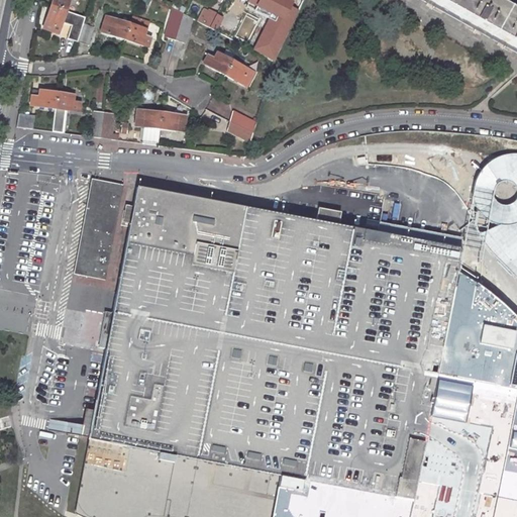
[(48,0),(46,7),(57,10),(63,12),(67,0),(48,0)]
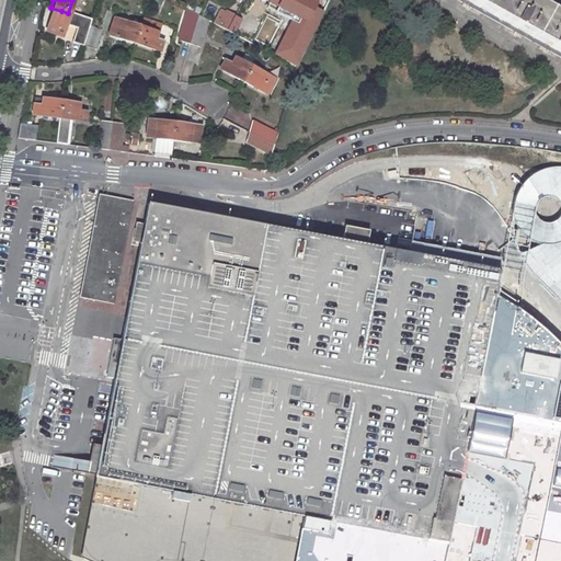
[(320,0),(271,0),(271,2),(302,16),(310,21),(317,6),(320,0)]
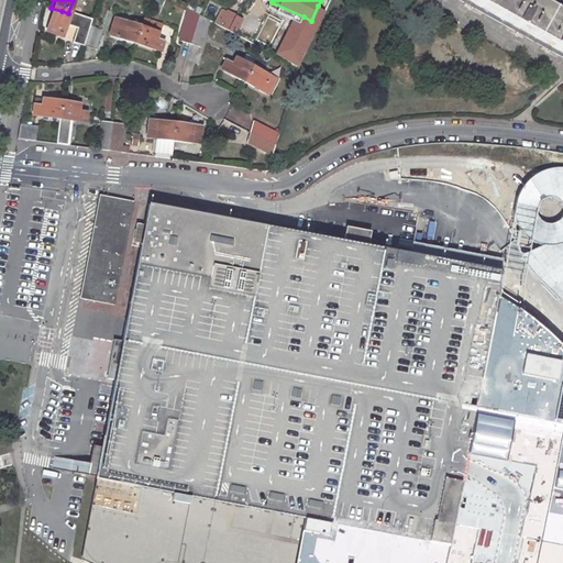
[(562,19),(552,13),(527,0),(451,0),(534,46),(562,61),(562,19)]
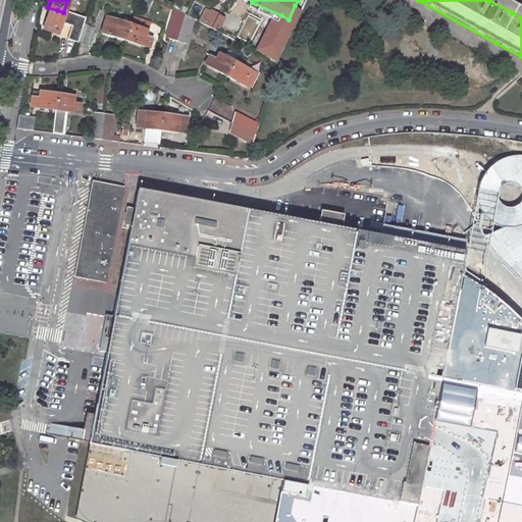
[(302,9),(295,5),(289,19),(281,15),(278,21),(271,18),(256,49),(277,59),(302,9)]
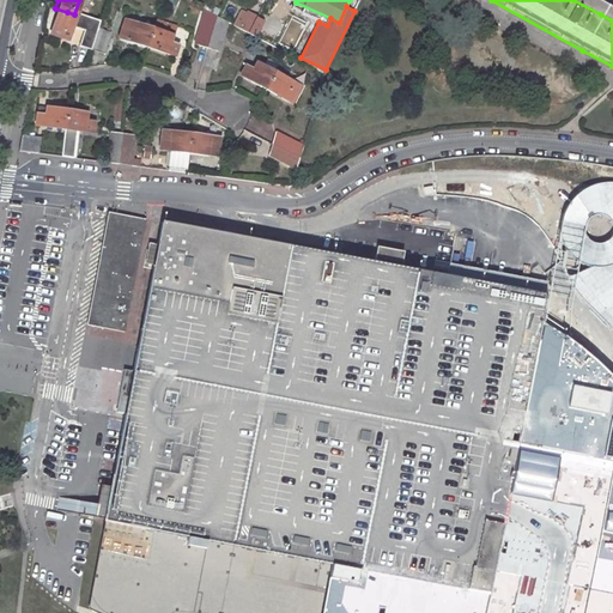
[(55,8),(47,36),(58,38),(65,42),(67,34),(74,14),(67,12),(55,8)]
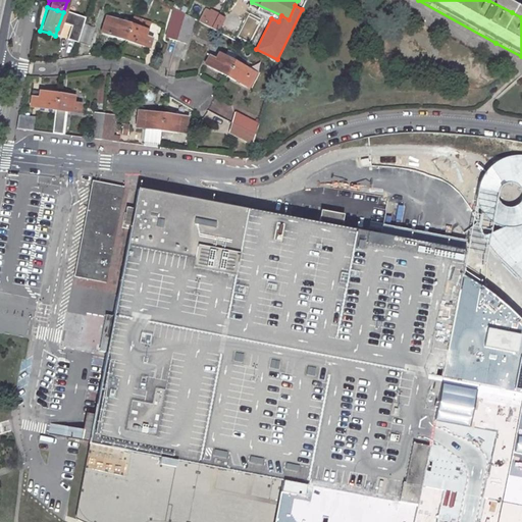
[(212,29),(219,13),(211,9),(210,11),(205,8),(198,21),(212,29)]
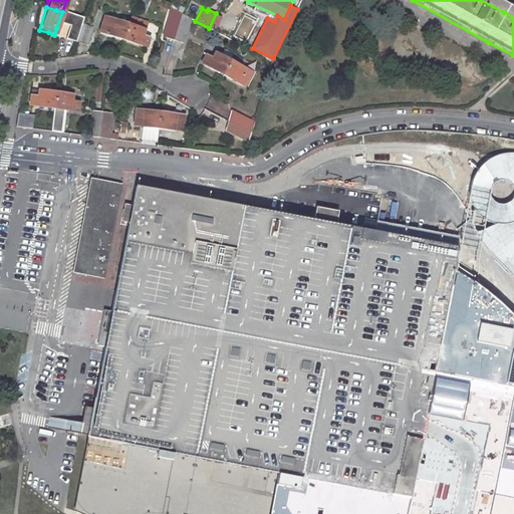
[(184,42),(192,17),(170,9),(162,35),(184,42)]
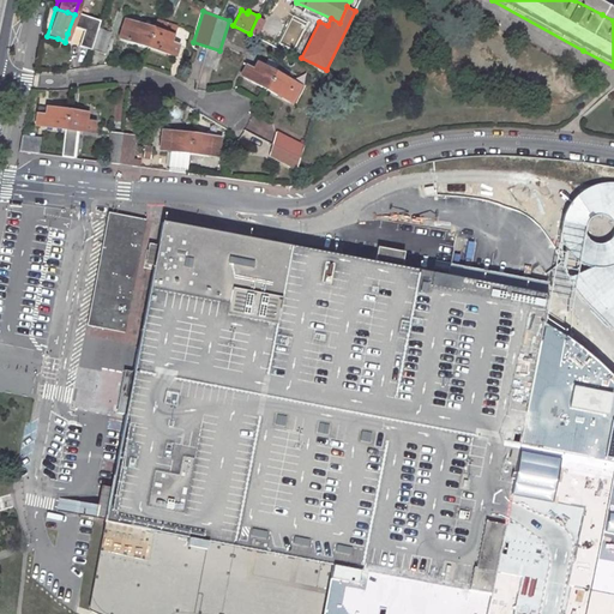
[(90,44),(94,32),(97,22),(86,18),(77,47),(88,50),(90,44)]
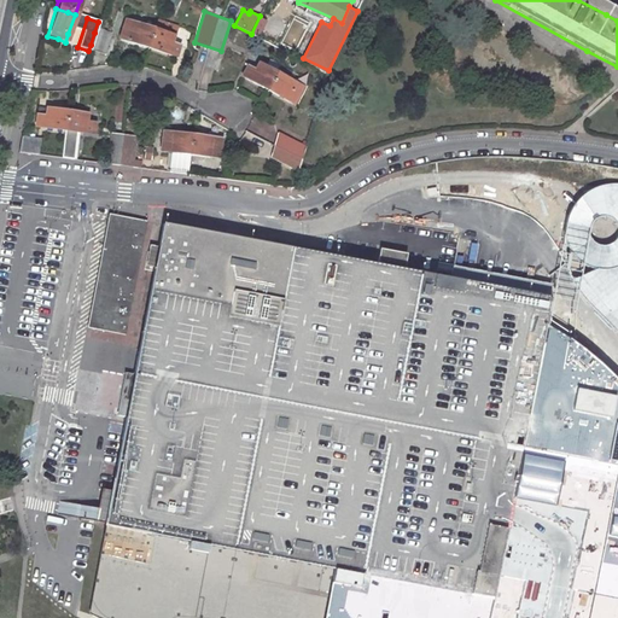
[(124,44),(144,50),(149,36),(150,31),(130,25),(122,23),(116,40),(124,44)]
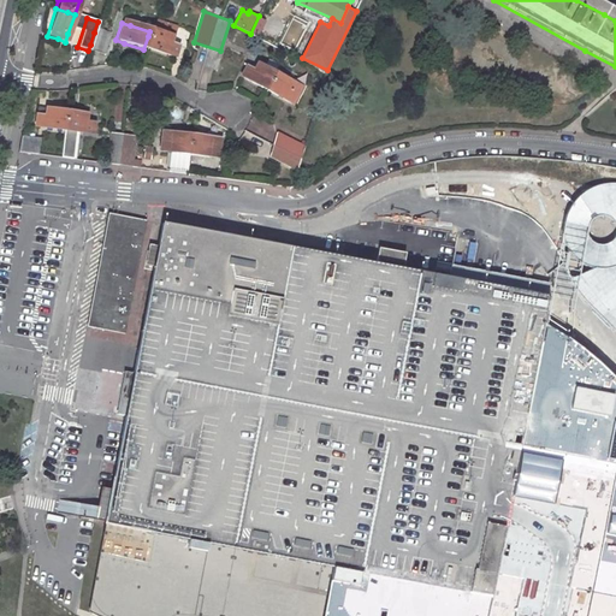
[(148,36),(143,49),(163,55),(166,46),(169,37),(149,31),(148,36)]
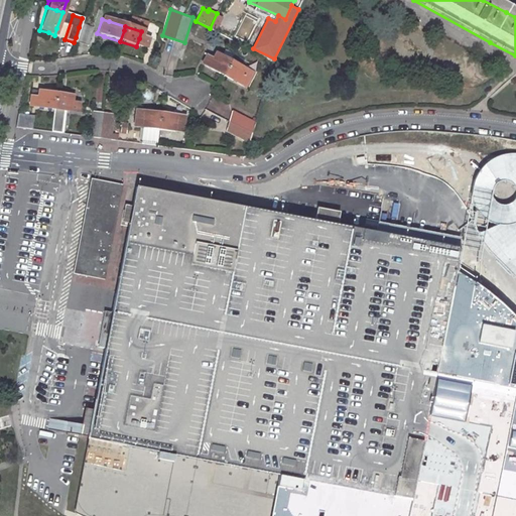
[(76,37),(74,42),(83,45),(87,30),(79,27),(76,37)]
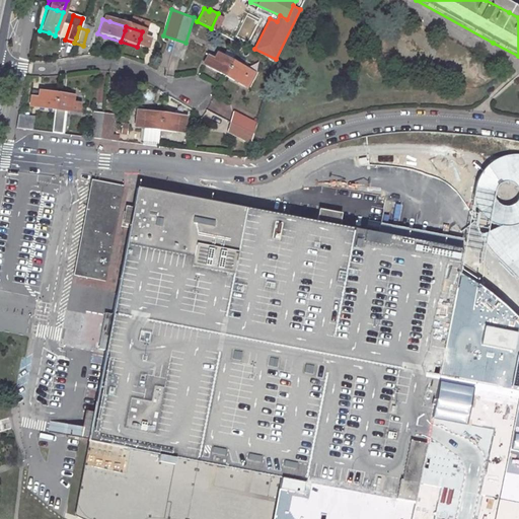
[(140,39),(137,47),(144,49),(146,41),(140,39)]
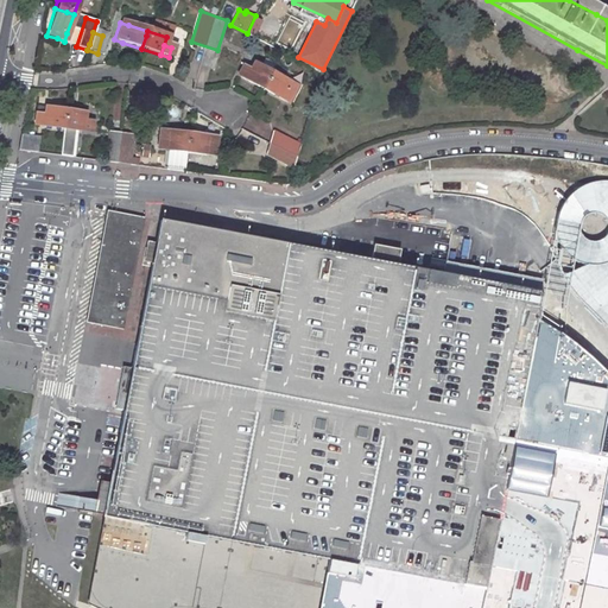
[(291,102),(302,82),(255,58),(251,65),(244,62),(238,74),(291,102)]
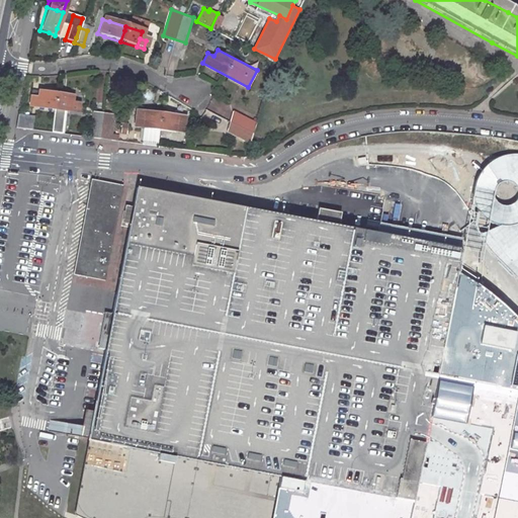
[(56,107),(57,98),(58,92),(40,89),(40,96),(33,95),(32,104),(56,107)]
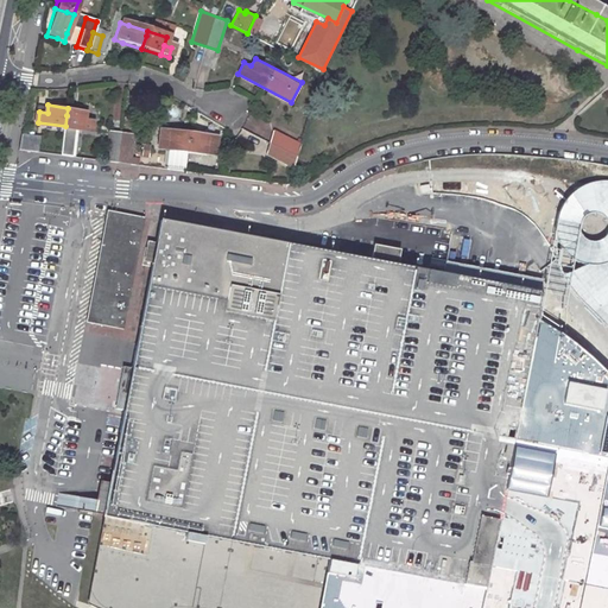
[(88,111),(68,108),(67,115),(65,126),(63,153),(74,154),(77,128),(94,131),(95,120),(87,119),(88,111)]
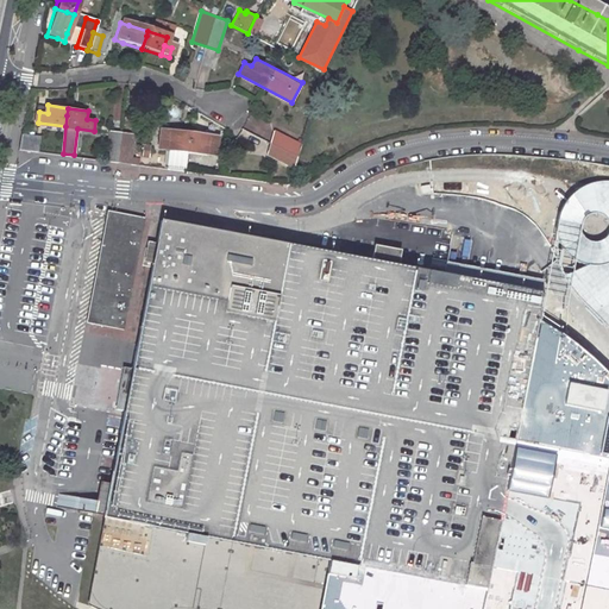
[(159,146),(188,150),(190,132),(162,129),(159,146)]
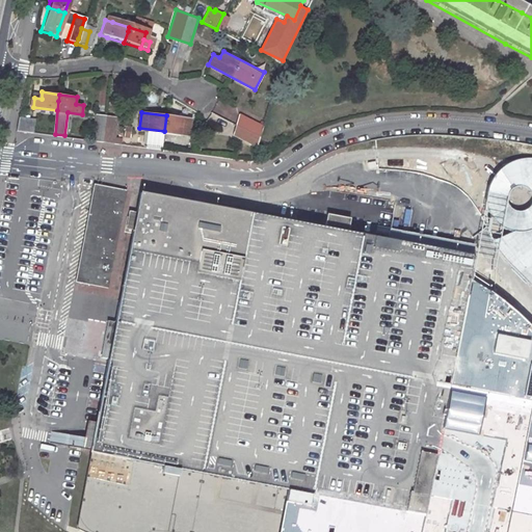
[(237,122),(262,135),(265,125),(240,112),(237,122)]
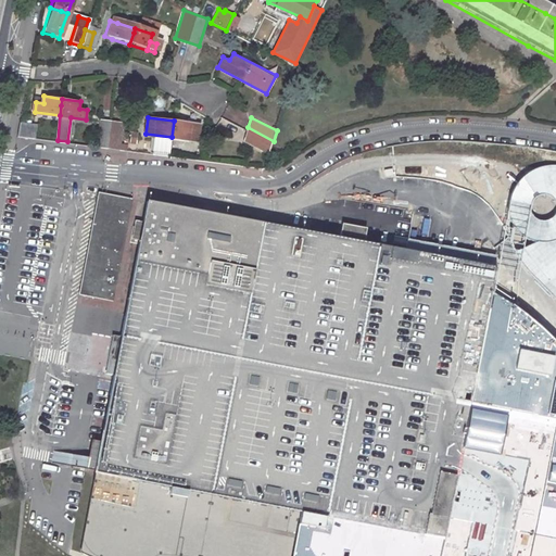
[(108,149),(111,121),(99,119),(96,147),(108,149)]
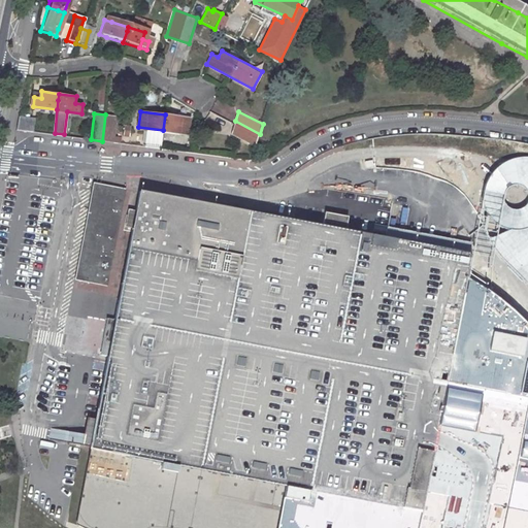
[(105,114),(102,141),(112,142),(116,117),(105,114)]
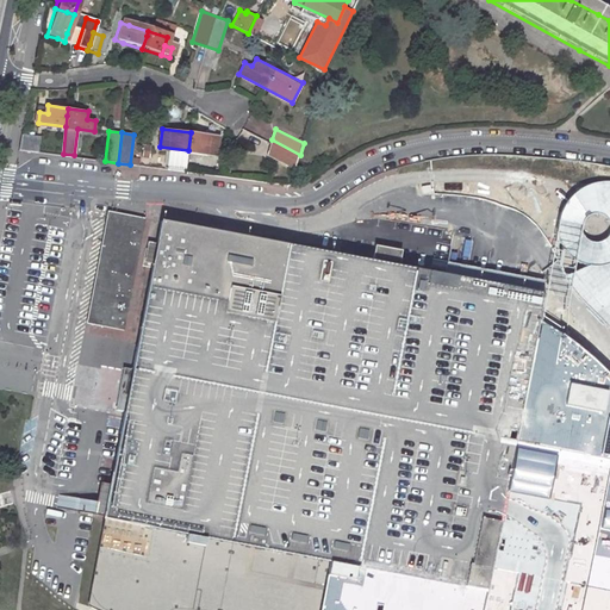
[(211,135),(191,132),(188,150),(209,154),(217,155),(218,144),(219,136),(211,135)]
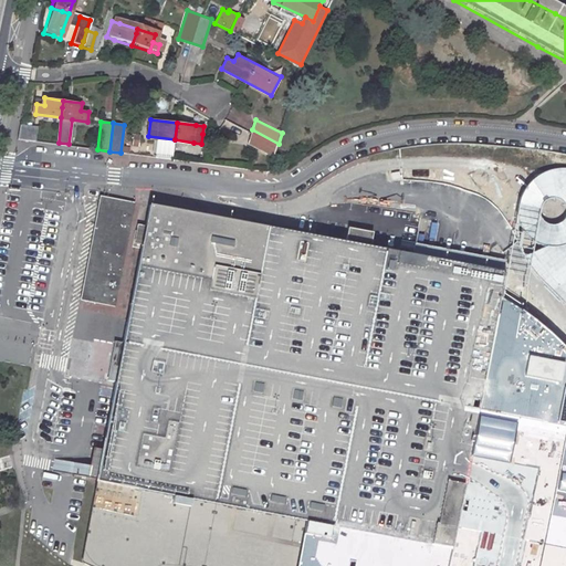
[(39,126),(22,124),(19,137),(27,138),(37,139),(38,129),(39,126)]
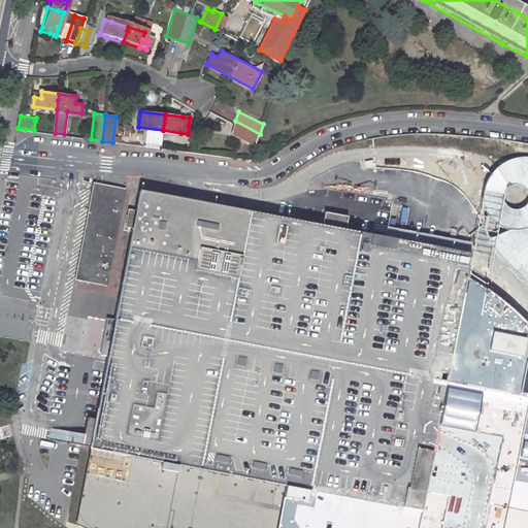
[(260,134),(235,121),(232,132),(257,144),(260,134)]
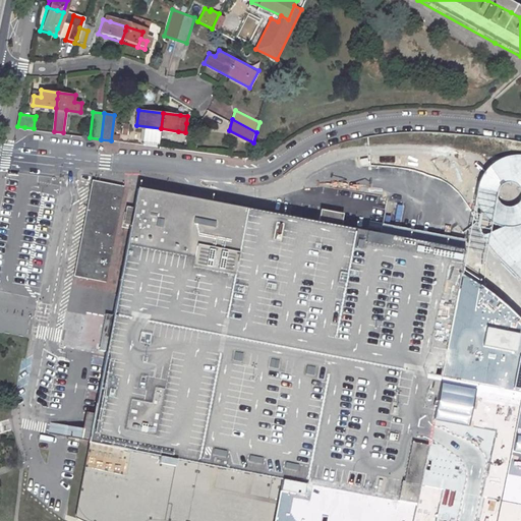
[(520,155),(511,155),(500,159),(488,167),(482,176),(478,185),(476,195),(476,206),(476,218),(481,231),(486,240),(493,250),(513,270),(520,278),(520,155)]
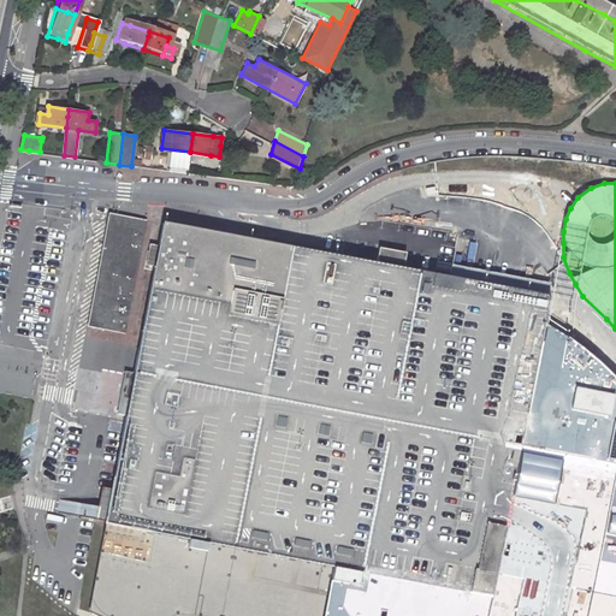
[(106,522),(487,596),(504,509),(540,321),(545,295),(163,224),(153,273),(106,522)]
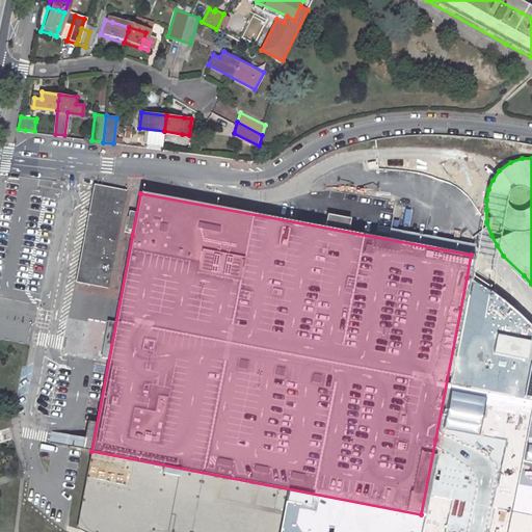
[(77,528),(132,236),(19,215),(14,215),(8,218),(3,222),(0,227),(0,228),(0,310),(3,312),(10,314),(17,315),(25,313),(33,308),(50,297),(57,294),(67,293),(76,294),(82,298),(87,303),(91,311),(94,318),(94,325),(91,333),(87,340),(38,416),(34,425),(29,439),(28,450),(28,459),(28,467),(30,474),(32,482),(35,490),(38,496),(43,502),(48,510),(55,516),(60,521),(77,528)]
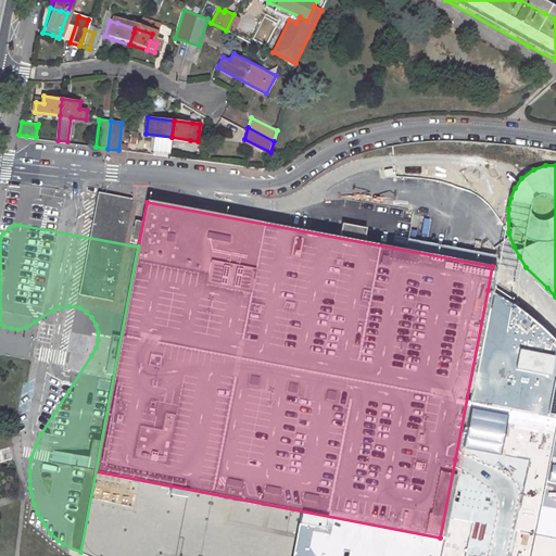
[(505,299),(488,290),(455,459),(440,538),(436,555),(555,555),(555,338),(553,336),(531,315),(516,305),(505,299)]
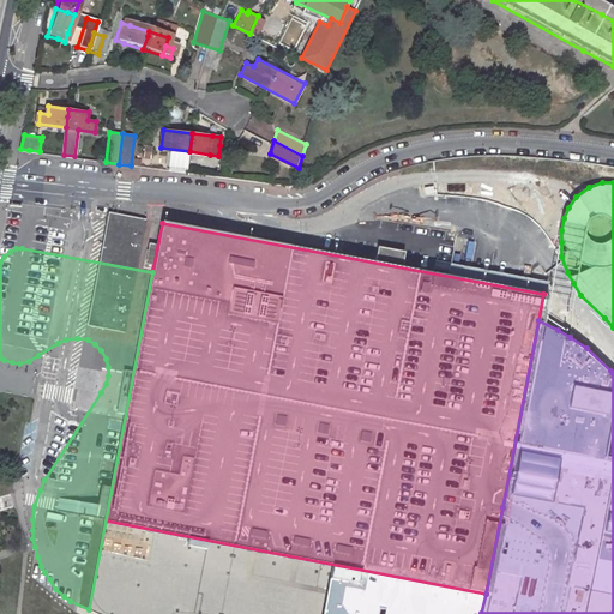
[(481,613),(486,594),(106,521),(89,609),(96,613),(97,613),(481,613)]
